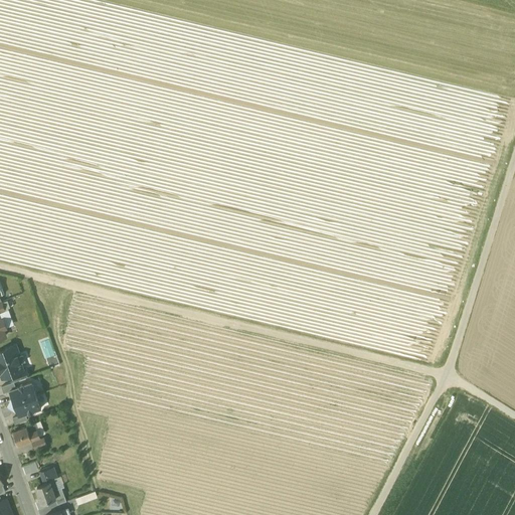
[(16,345),(5,349),(6,350),(0,352),(0,369),(0,370),(3,377),(8,375),(23,370),(23,369),(18,356),(20,356),(16,345)]
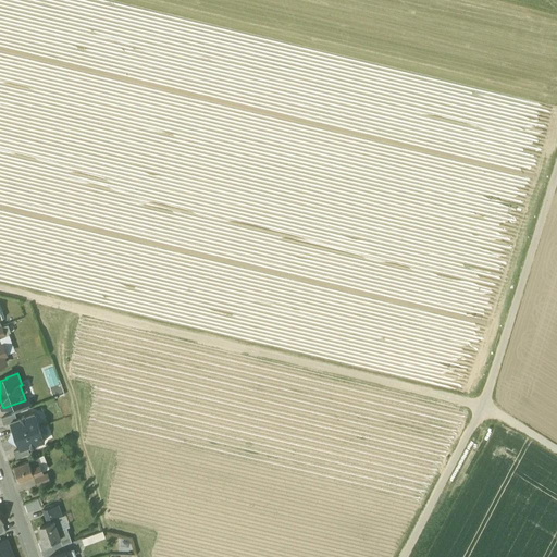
[(29,398),(25,399),(25,400),(9,406),(12,413),(15,412),(32,407),(29,398)]
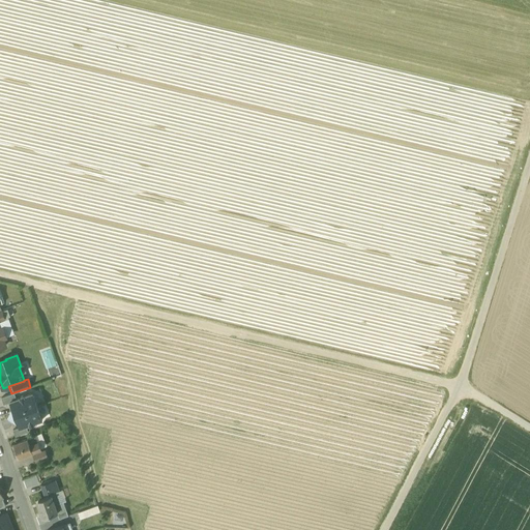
[(11,393),(1,398),(4,404),(10,402),(10,401),(17,399),(15,392),(11,393)]
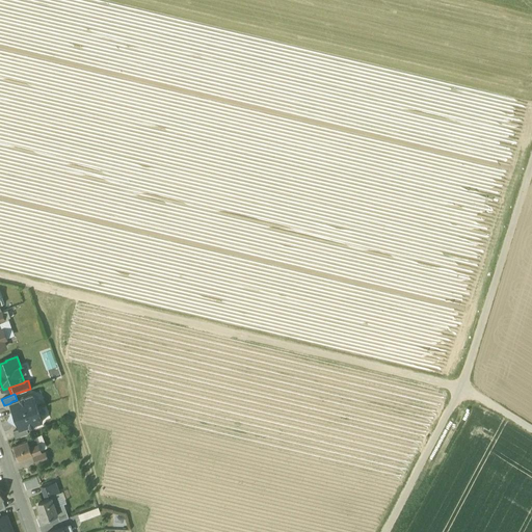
[(24,397),(20,398),(20,399),(17,400),(10,402),(10,403),(11,404),(10,406),(12,407),(12,409),(9,416),(10,418),(37,407),(32,394),(24,397)]
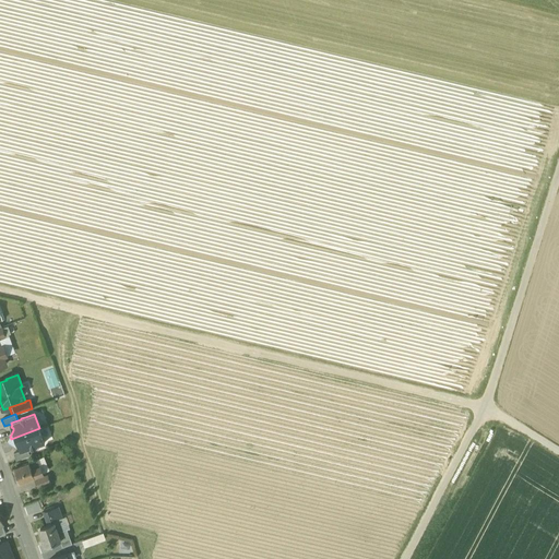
[(39,428),(11,439),(12,441),(19,444),(19,445),(18,448),(21,449),(21,451),(27,449),(32,448),(32,449),(36,447),(45,443),(39,428)]
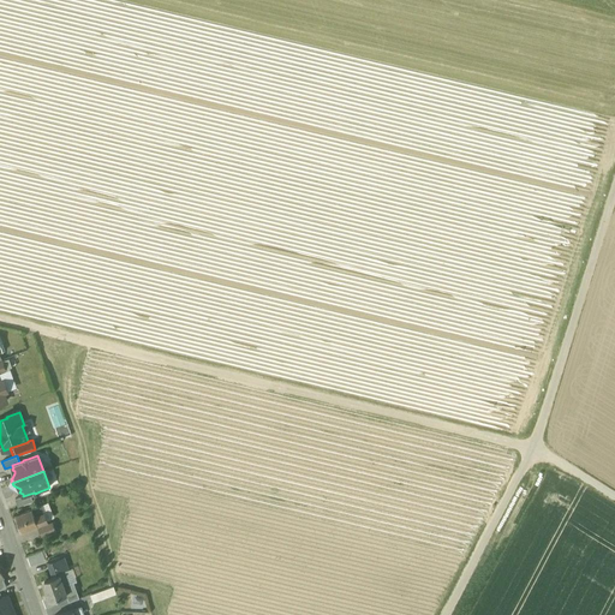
[(23,496),(16,499),(18,506),(33,501),(30,494),(23,496)]
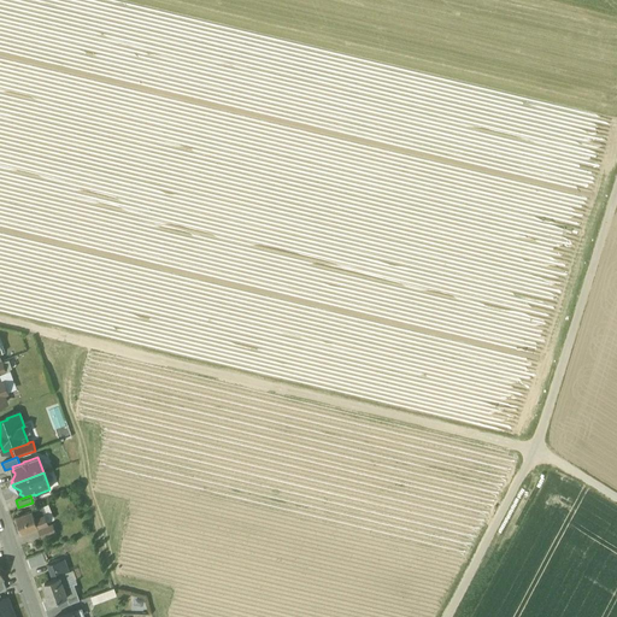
[(42,507),(17,517),(23,533),(48,523),(42,507)]
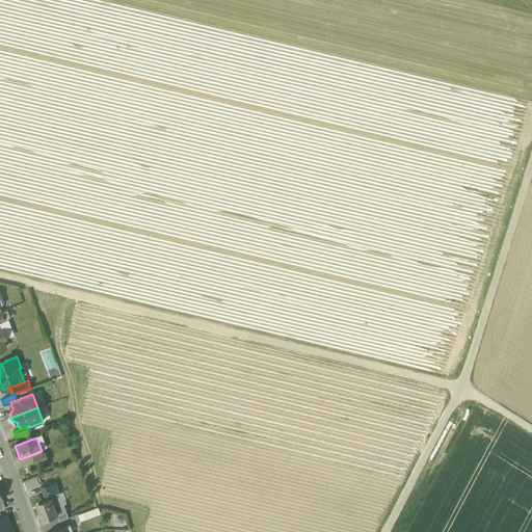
[(46,453),(34,457),(36,464),(49,460),(46,453)]
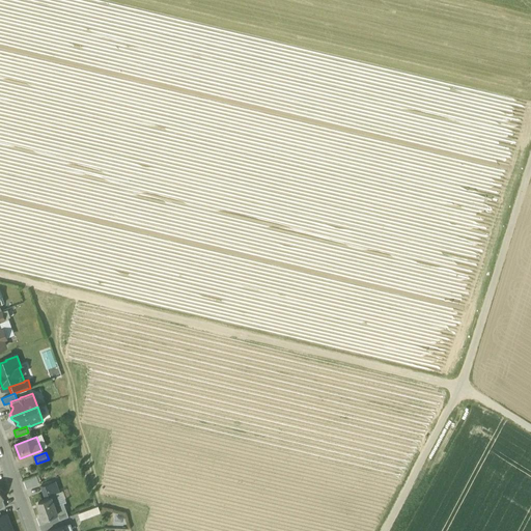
[(53,482),(42,486),(44,492),(54,487),(53,482)]
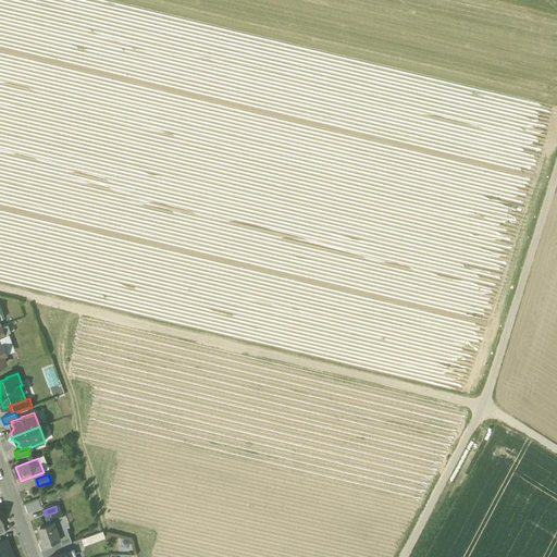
[(57,511),(46,516),(49,523),(41,525),(44,532),(41,533),(45,544),(60,539),(58,531),(63,529),(57,511)]
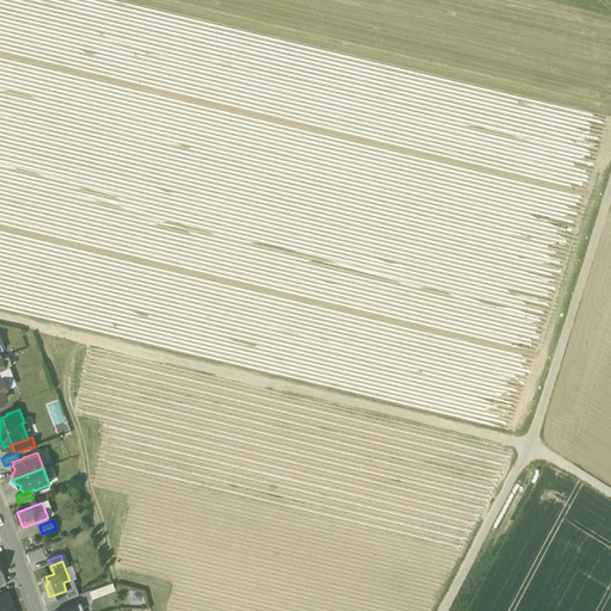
[(115,581),(91,590),(93,598),(117,588),(115,581)]
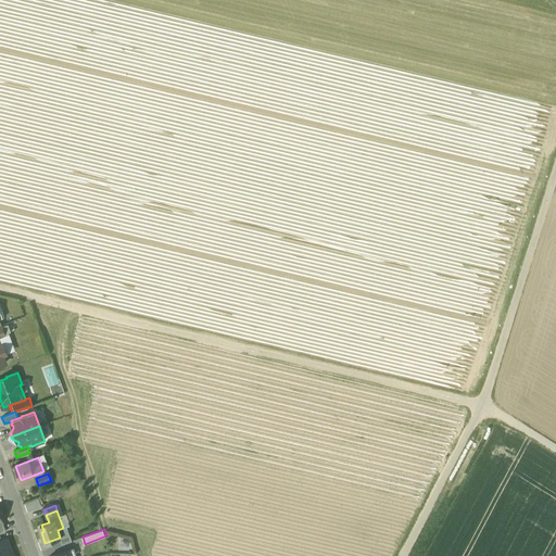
[(0,541),(0,555),(10,555),(4,540),(2,541),(0,541)]
